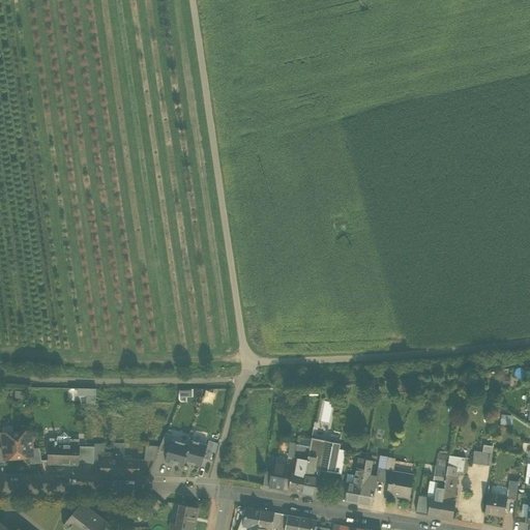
[(512,423),(512,414),(501,414),(501,423),(512,423)]
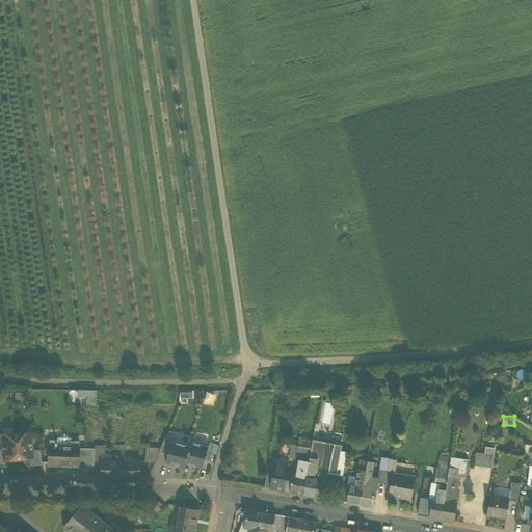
[(189,446),(191,442),(192,436),(175,431),(174,436),(171,442),(189,446)]
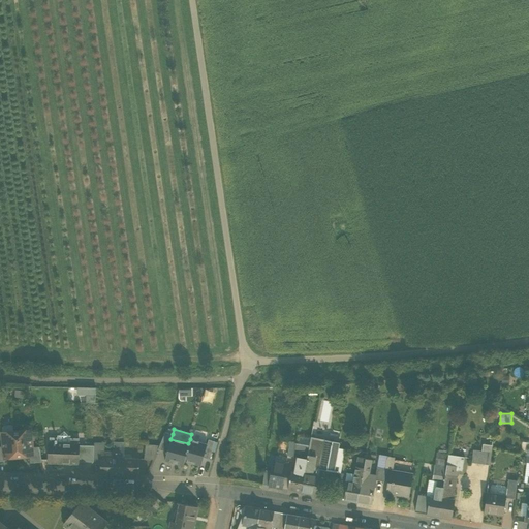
[(193,429),(191,434),(190,439),(207,444),(209,440),(210,434),(193,429)]
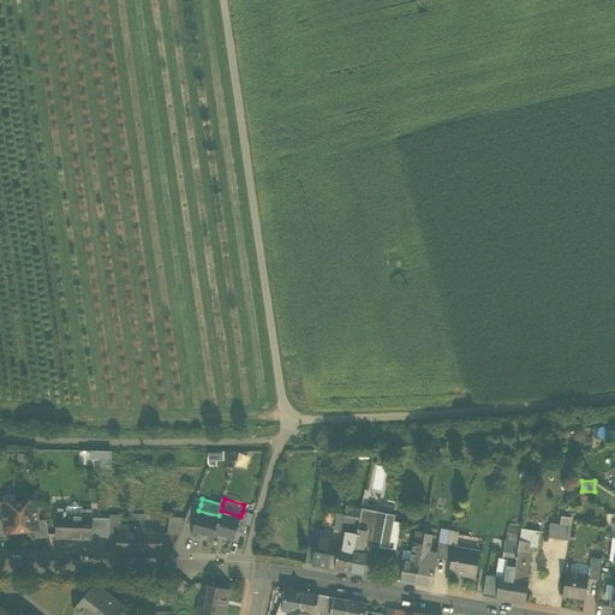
[(4,520),(5,533),(35,530),(39,530),(37,520),(37,515),(36,515),(35,502),(27,503),(24,501),(16,502),(3,503),(4,520)]
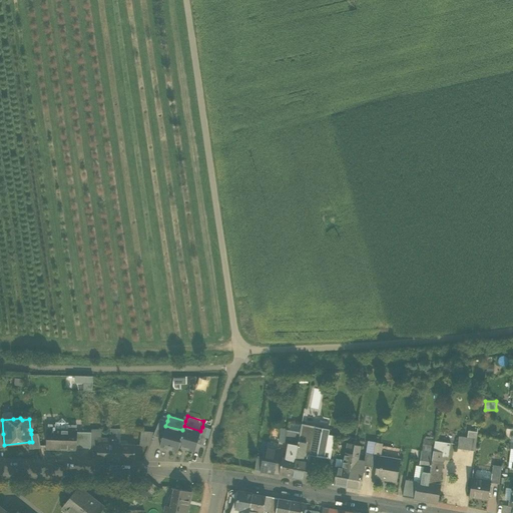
[(56,425),(55,425),(55,430),(68,430),(68,423),(66,423),(62,419),(58,423),(56,422),(56,425)]
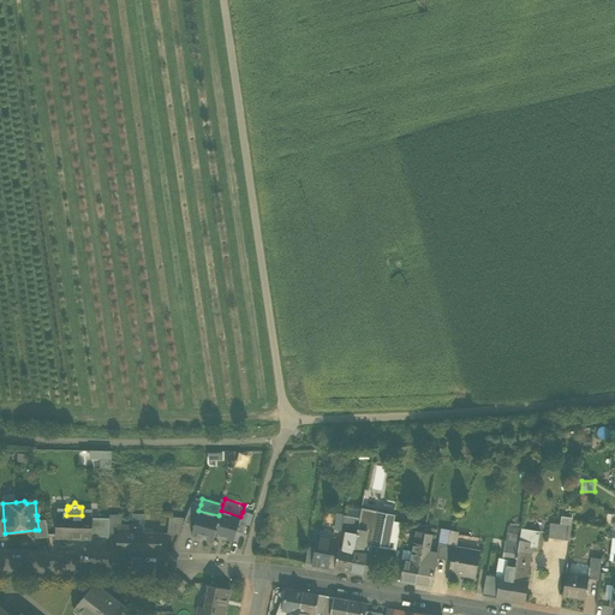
[(184,523),(195,526),(198,511),(201,505),(192,502),(185,519),(184,523)]
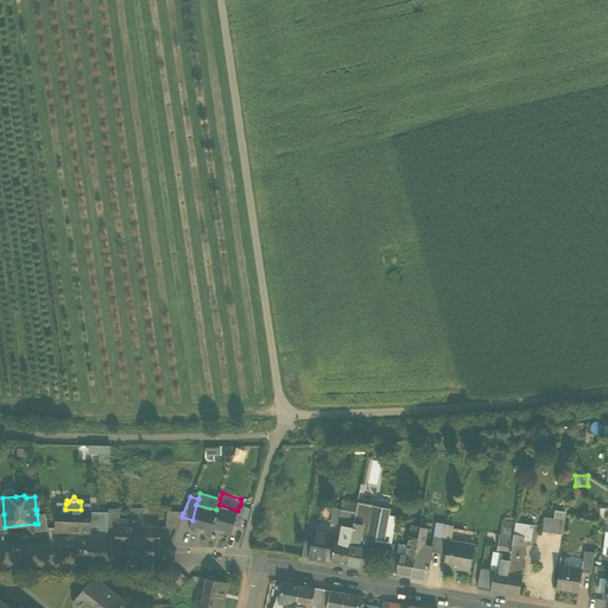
[(342,501),(341,510),(355,513),(358,504),(342,501)]
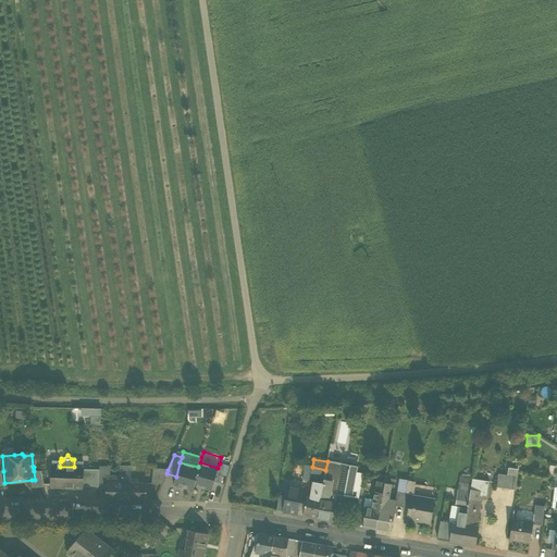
[(83,467),(74,467),(60,467),(60,461),(52,460),(51,473),(54,473),(54,485),(67,485),(67,484),(73,484),(72,487),(82,489),(83,485),(83,469),(83,467)]
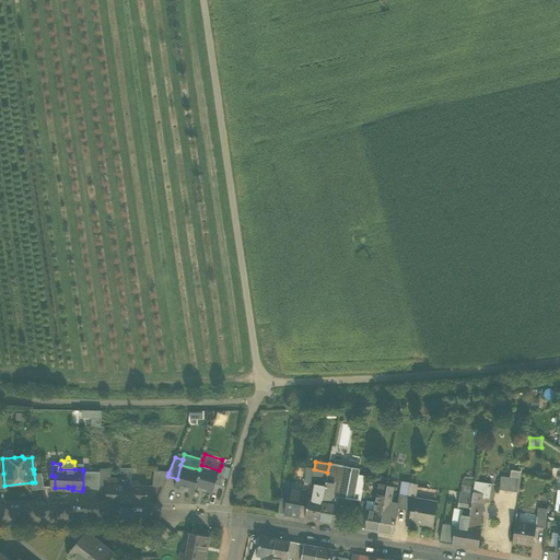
[(335,483),(340,486),(345,466),(329,463),(329,464),(327,473),(326,482),(335,483)]
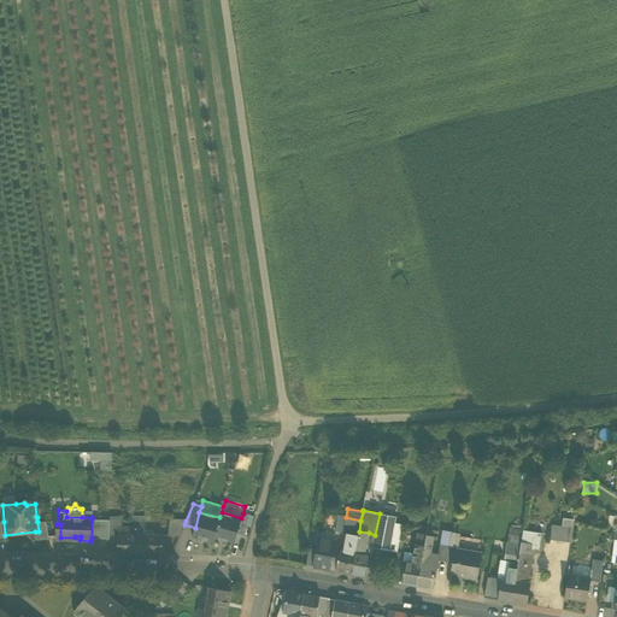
[(213,544),(215,539),(221,518),(219,517),(199,512),(195,528),(193,538),(213,544)]
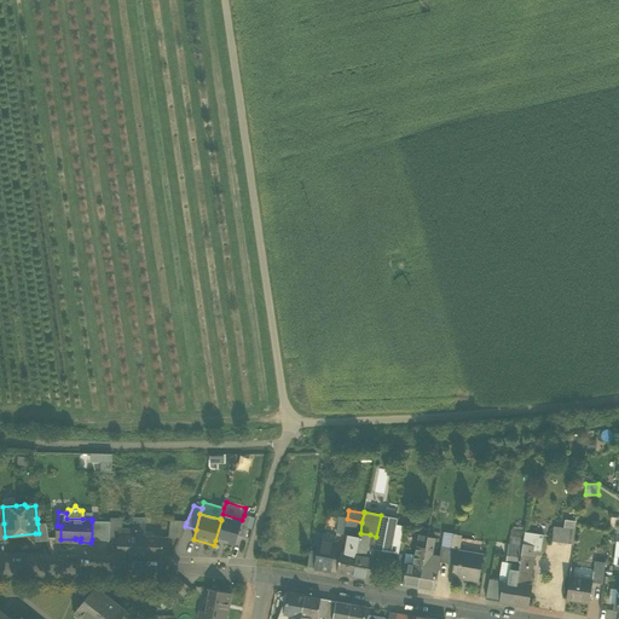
[(221,520),(215,541),(235,545),(238,536),(242,520),(223,514),(220,519),(221,520)]
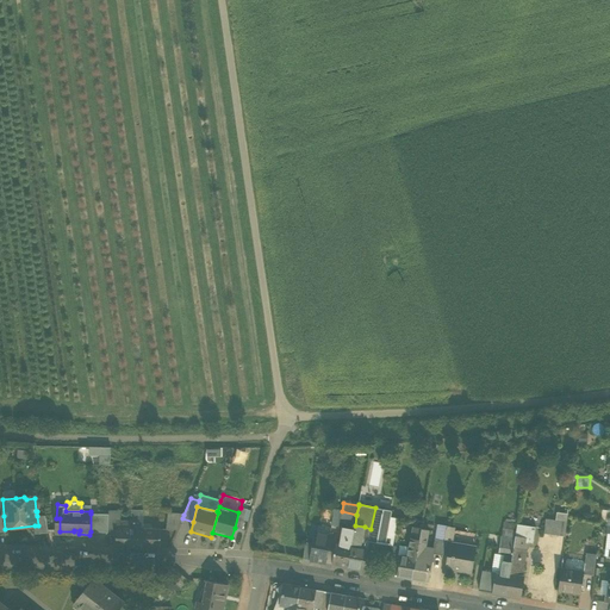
[(247,509),(241,508),(238,512),(235,528),(242,529),(247,509)]
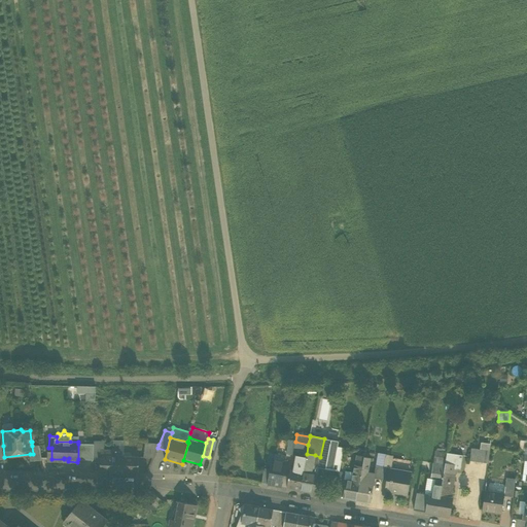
[(338,442),(324,438),(320,457),(319,463),(318,468),(319,468),(332,470),(337,447),(338,442)]
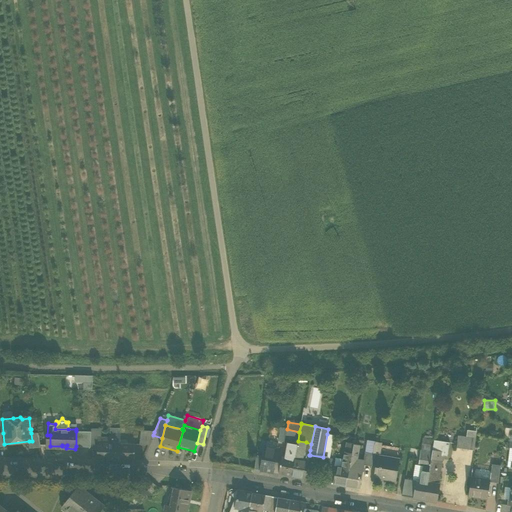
[(91,428),(91,432),(91,446),(98,446),(98,443),(98,437),(101,437),(101,429),(91,428)]
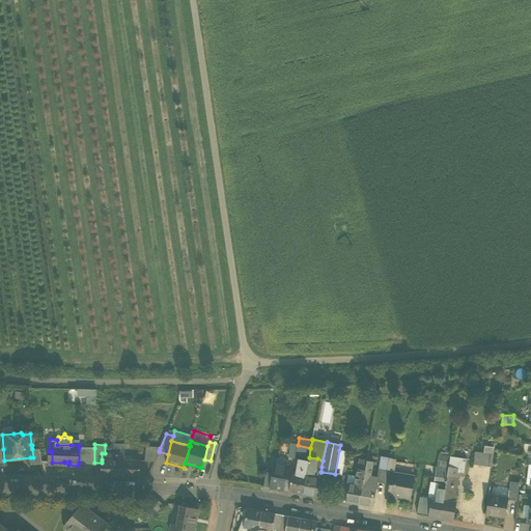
[(120,459),(124,459),(124,447),(121,447),(121,445),(114,444),(114,449),(116,449),(115,454),(116,454),(119,454),(118,459),(120,459)]
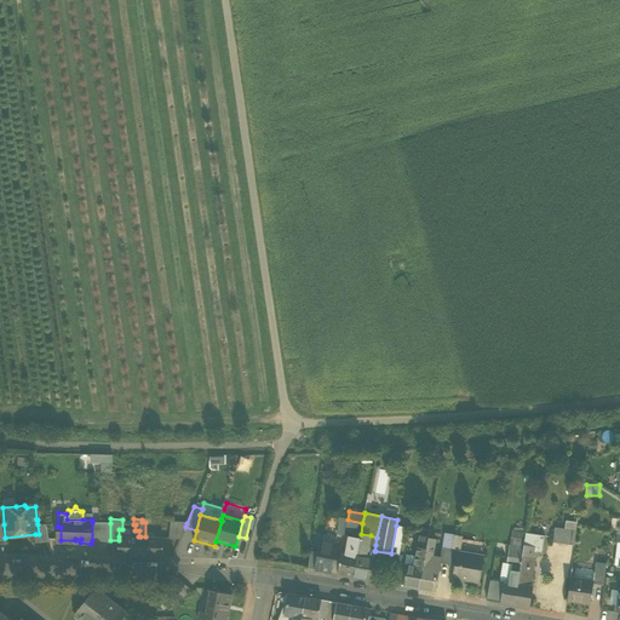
[(348,520),(339,518),(337,534),(345,535),(346,528),(348,520)]
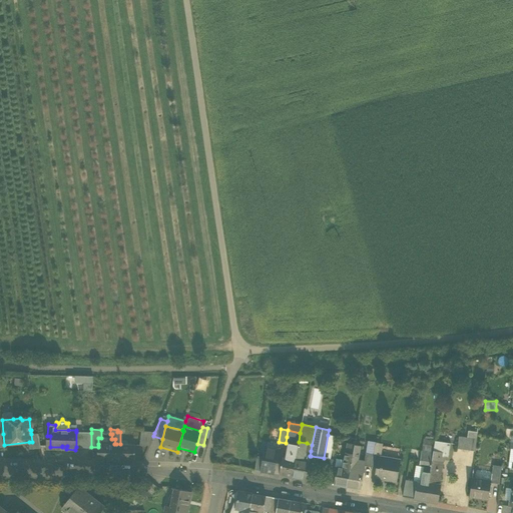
[(286,443),(289,444),(298,445),(299,442),(300,433),(288,430),(287,437),(286,443)]
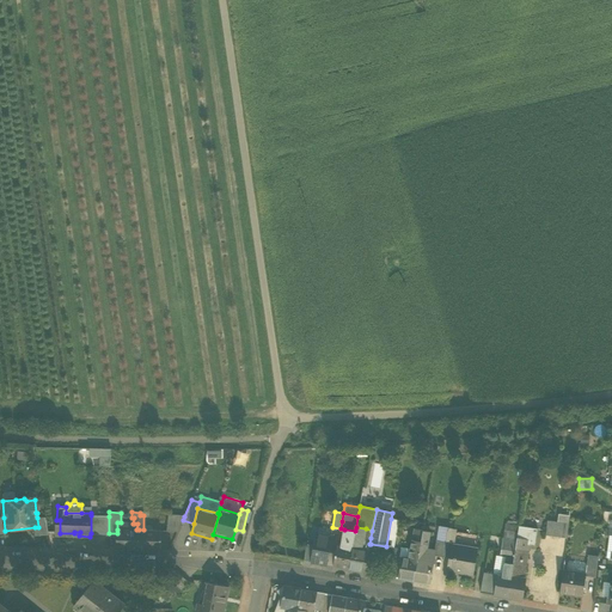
[(166,531),(177,532),(183,520),(184,516),(169,514),(166,531)]
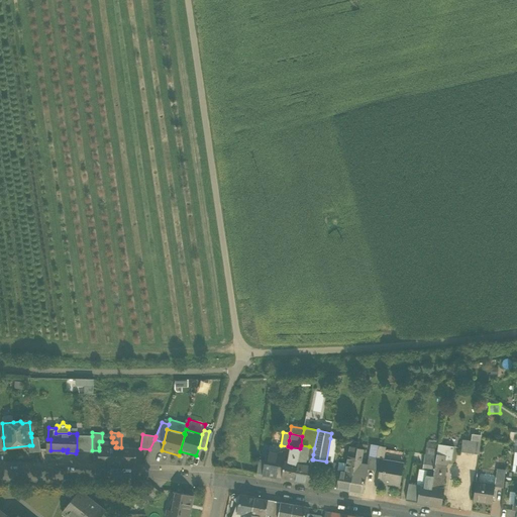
[(92,451),(92,450),(92,436),(77,435),(77,450),(92,451)]
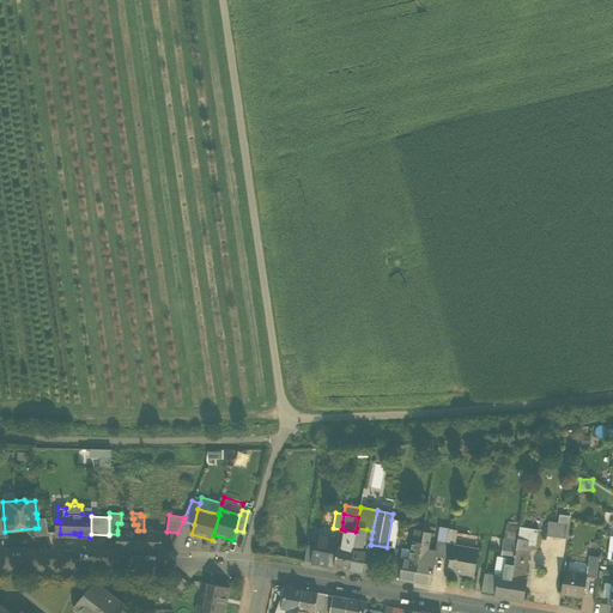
[(35,528),(35,536),(48,535),(46,519),(37,519),(38,528),(35,528)]
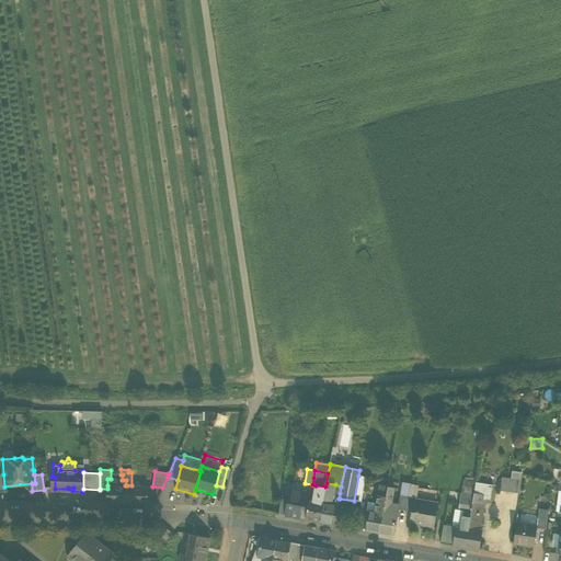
[(354,501),(361,502),(366,478),(358,476),(354,501)]
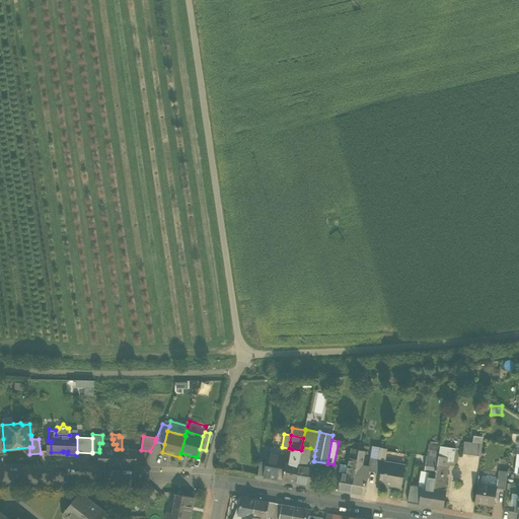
[(462,454),(474,456),(476,443),(472,443),(464,442),(462,454)]
